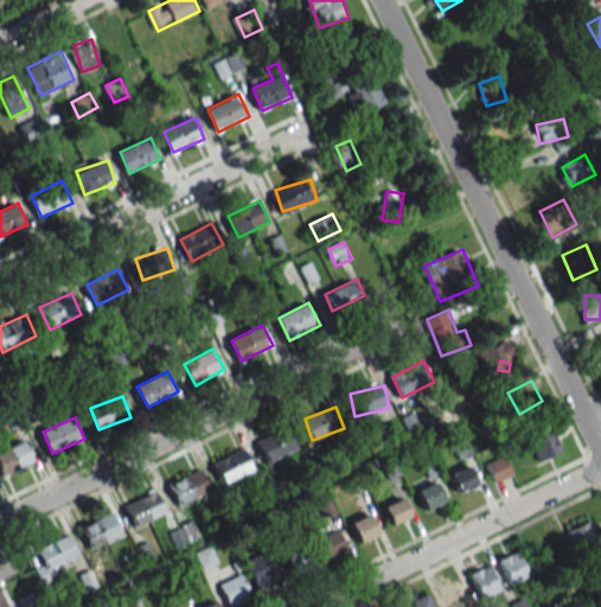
[(530,436),(542,461),(566,451),(554,426),(530,436)]
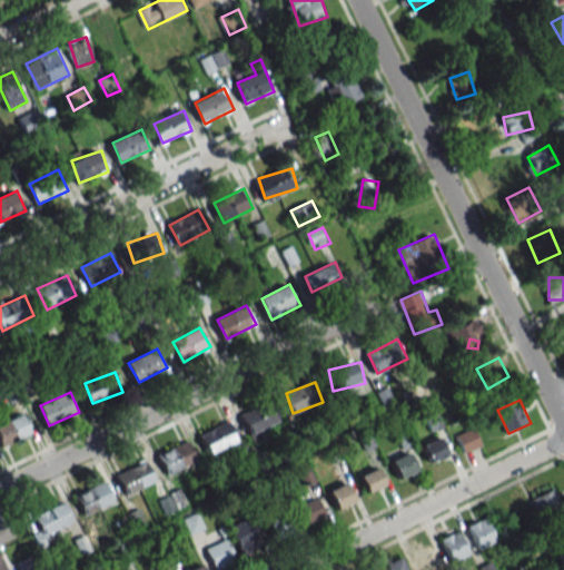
[(0,425),(0,434),(6,446),(35,432),(26,413),(0,425)]
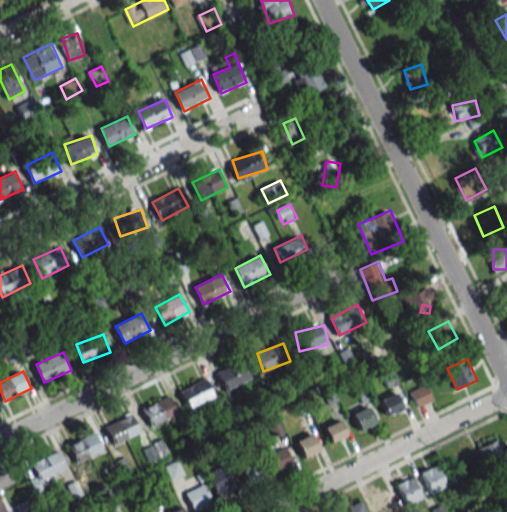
[(191,409),(217,398),(208,378),(182,390),(191,409)]
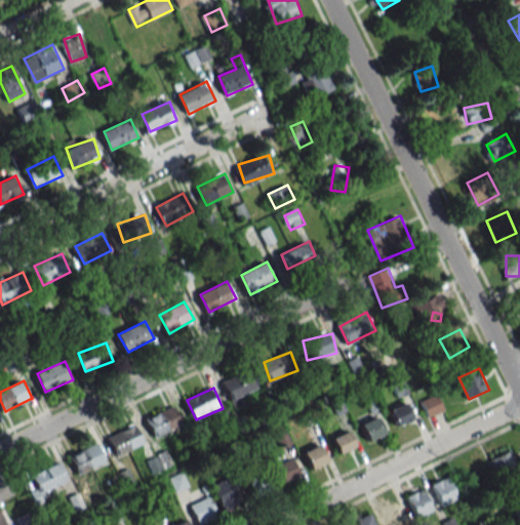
[(423,401),(430,417),(447,410),(441,394),(423,401)]
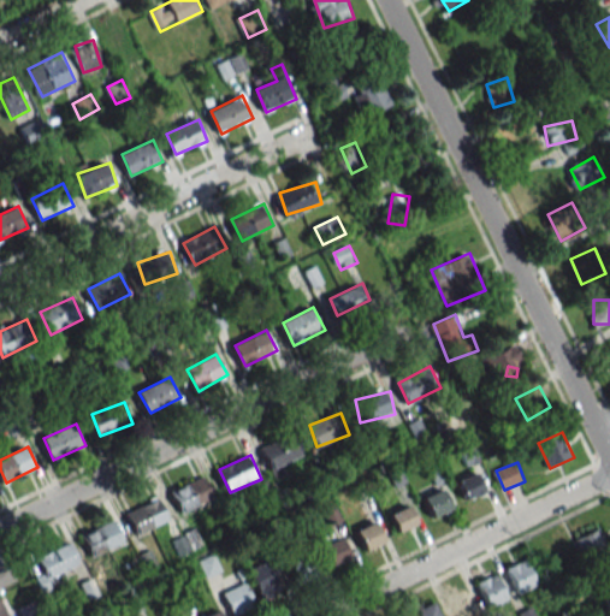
[(459,481),(467,501),(487,492),(478,472),(459,481)]
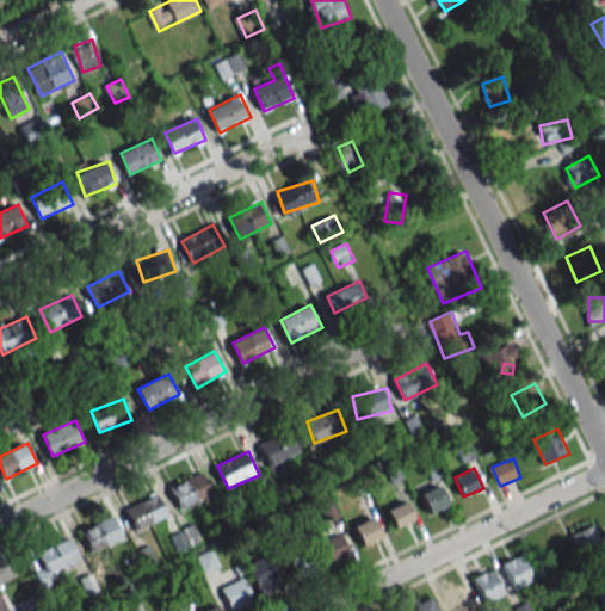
[(173,487),(183,507),(214,493),(204,473),(173,487)]
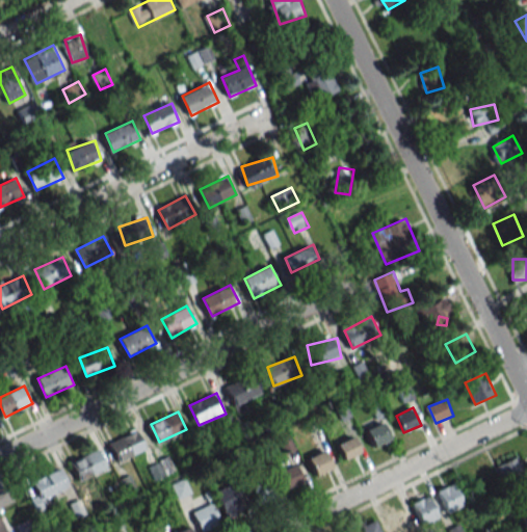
[(376,448),(394,437),(385,421),(367,430),(376,448)]
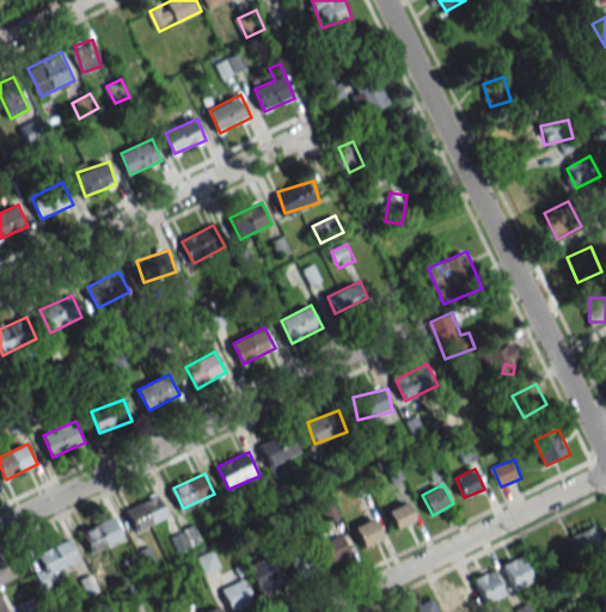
[(170,518),(160,495),(129,508),(138,530),(170,518)]
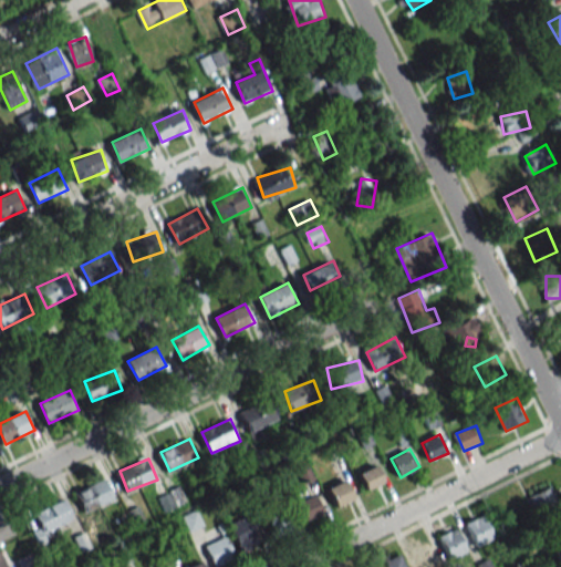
[(361,473),(370,491),(388,482),(380,464),(361,473)]
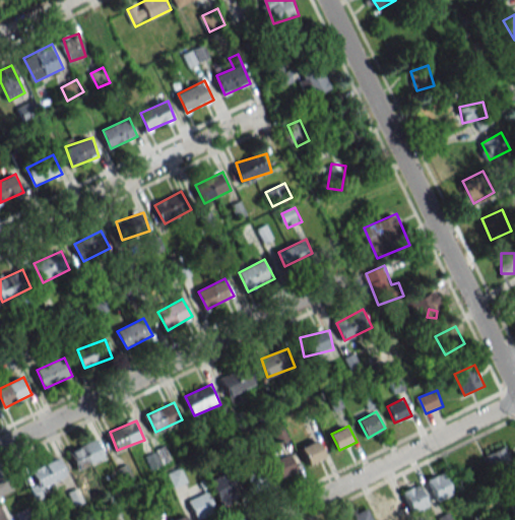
[(72,450),(79,468),(107,458),(100,440),(72,450)]
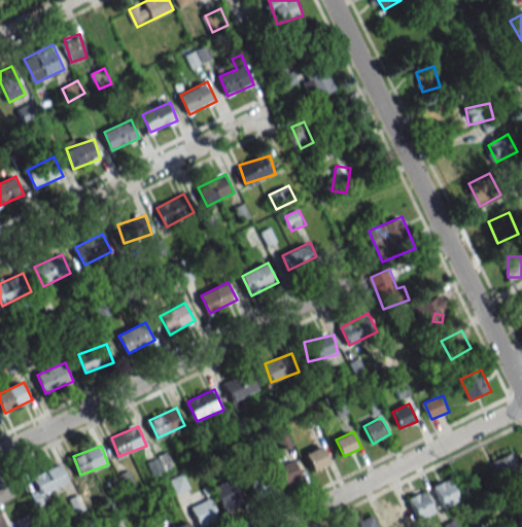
[(314,470),(332,464),(325,447),(308,452),(314,470)]
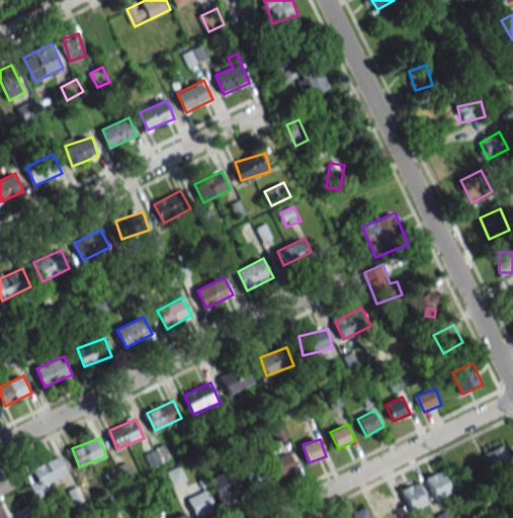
[(494,470),(512,460),(512,451),(508,443),(486,455),(494,470)]
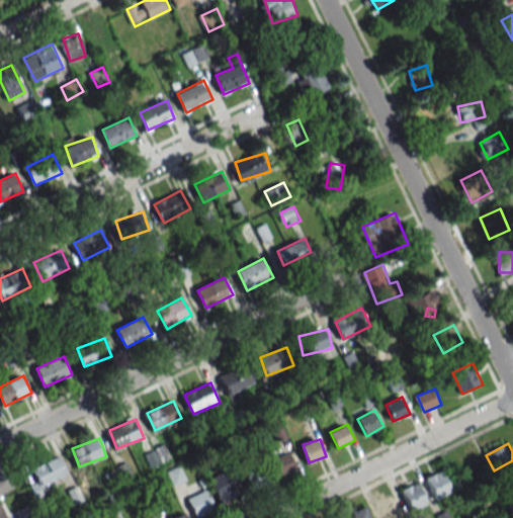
[(272,459),(282,478),(300,467),(289,450),(272,459)]
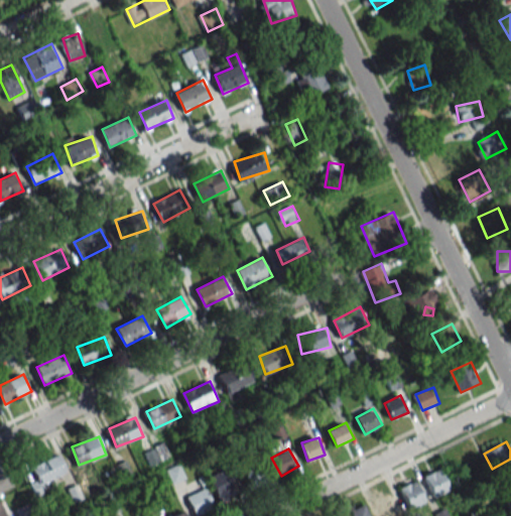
[(38,480),(32,482),(37,494),(71,478),(59,455),(32,467),(38,480)]
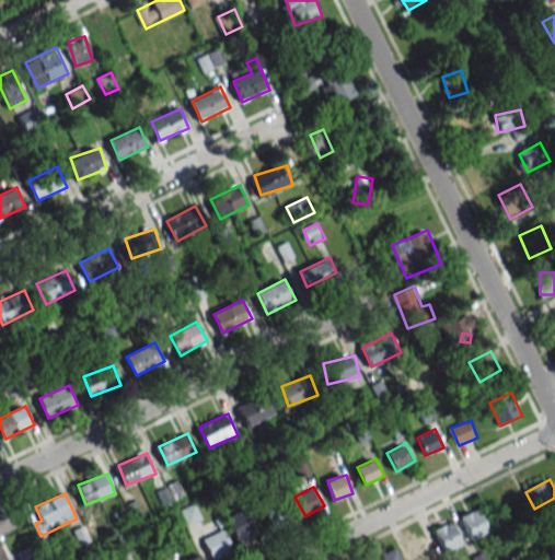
[(192,525),(205,518),(197,503),(184,511),(192,525)]
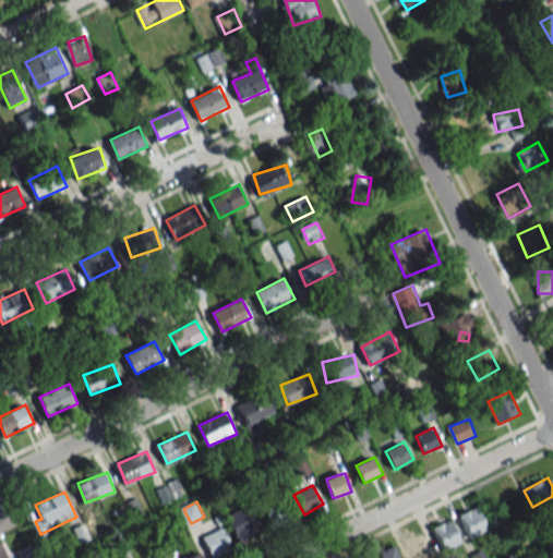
[(264,511),(274,530),(291,521),(281,502),(264,511)]
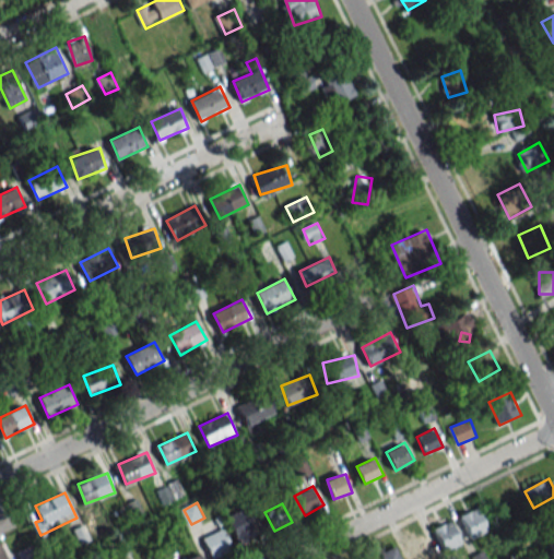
[(0,536),(11,532),(2,508),(0,508),(0,536)]
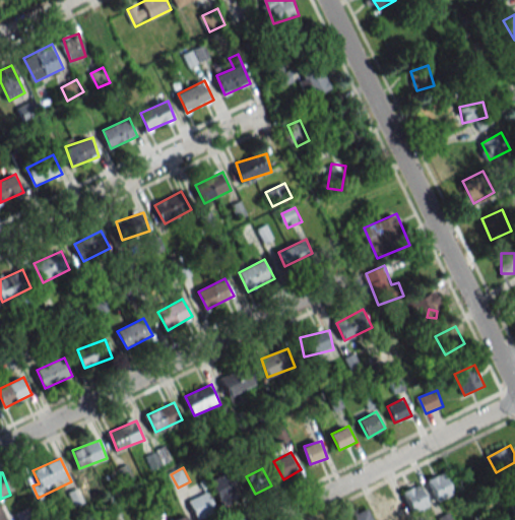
[(456,494),(444,472),(430,480),(442,502),(456,494)]
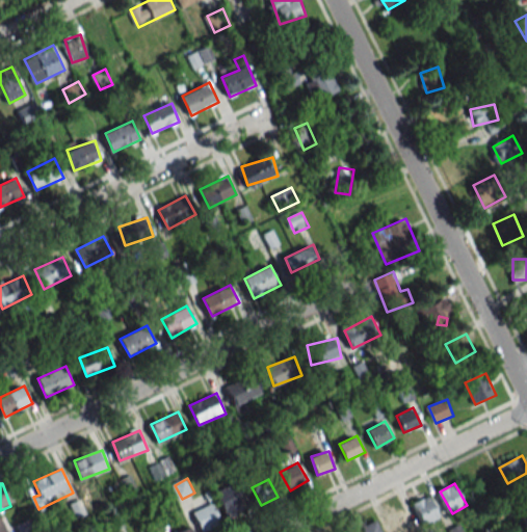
[(228,519),(245,512),(237,484),(219,490),(228,519)]
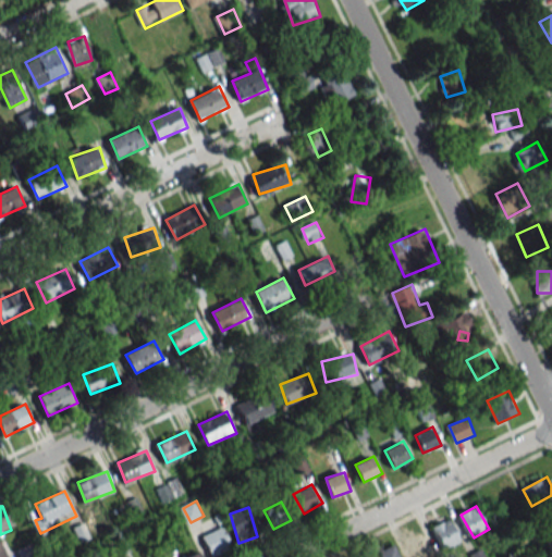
[(446,551),(463,543),(451,519),(434,528),(446,551)]
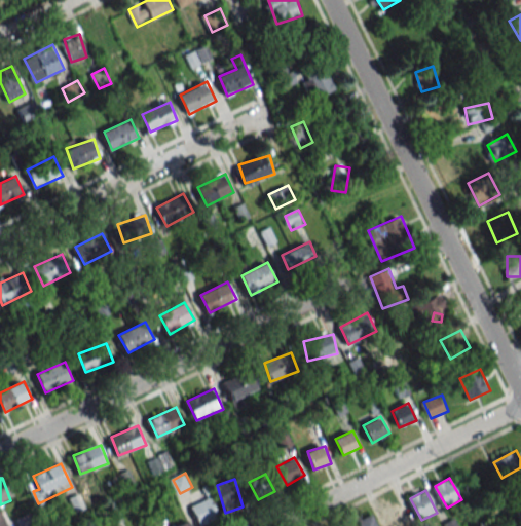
[(194,503),(199,524),(218,520),(214,498),(194,503)]
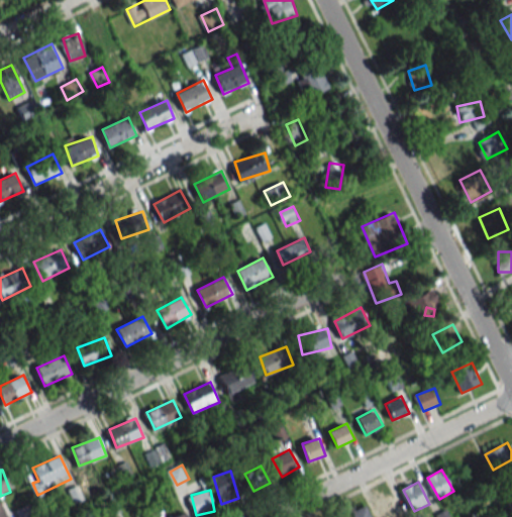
[(379,501),(386,516),(398,516),(405,514),(396,493),(379,501)]
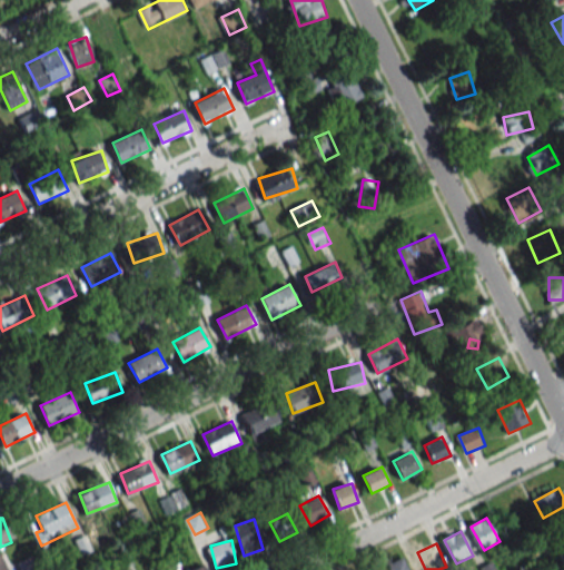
[(0,569),(10,569),(2,552),(0,553),(0,569)]
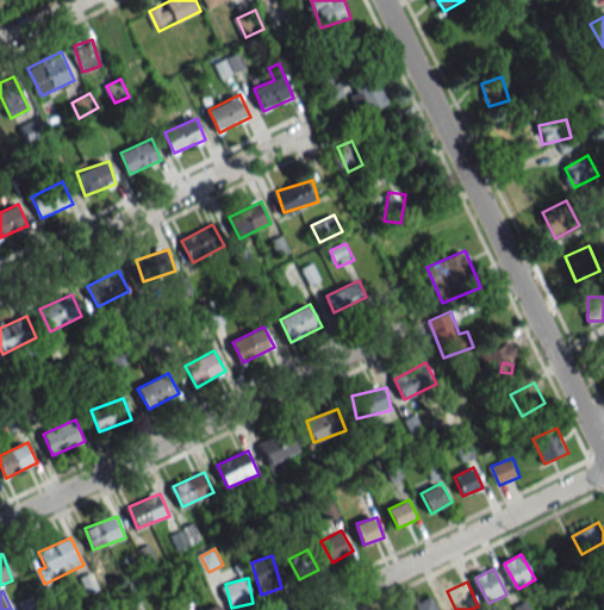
[(409,608),(409,609),(440,609),(434,596),(409,608)]
